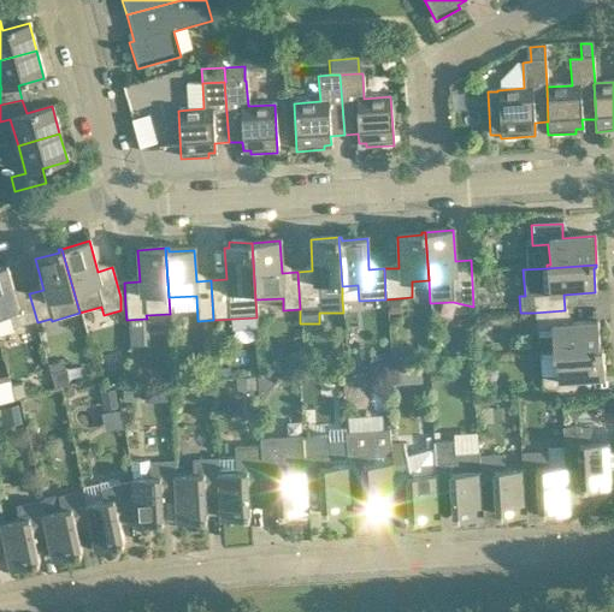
[(0,316),(7,314),(11,330),(37,322),(29,293),(15,297),(6,267),(0,268),(0,316)]
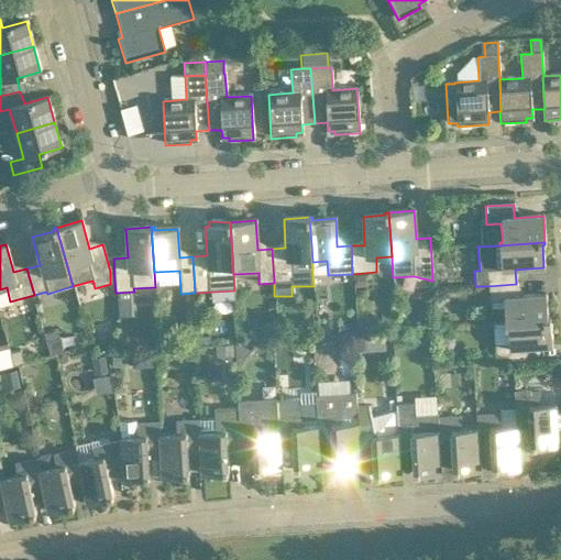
[(363,276),(354,277),(355,289),(364,288),(363,276)]
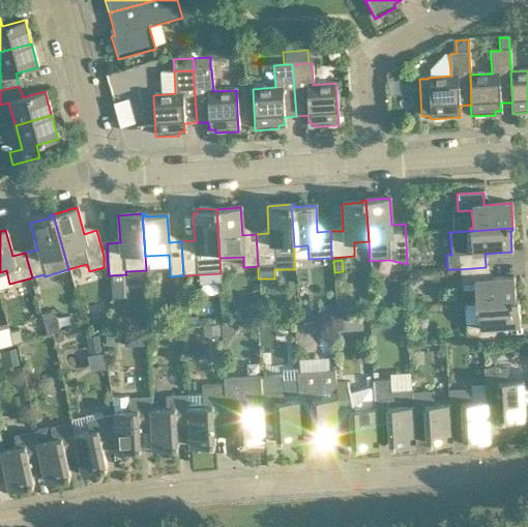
[(474,285),(475,304),(518,302),(518,299),(515,299),(514,277),(486,280),(486,267),(459,269),(461,286),(474,285)]
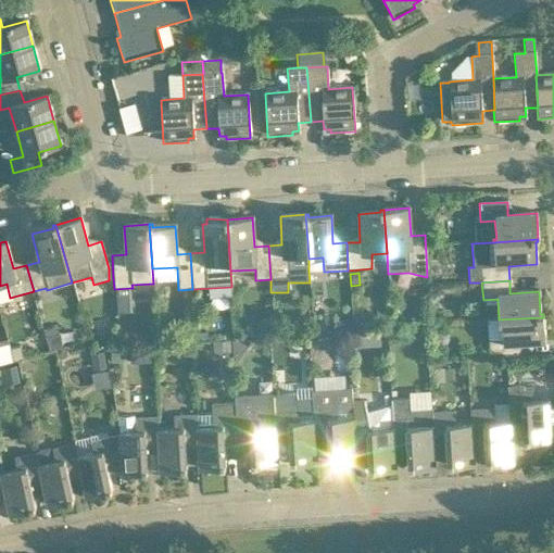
[(543,317),(499,319),(499,323),(502,323),(503,341),(489,342),(490,360),(517,359),(516,344),(544,342),(543,317)]
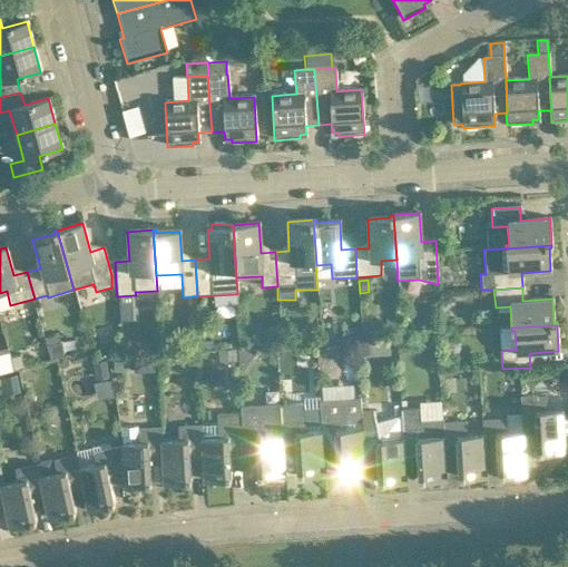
[(331,333),(321,333),(322,343),(332,343),(331,333)]
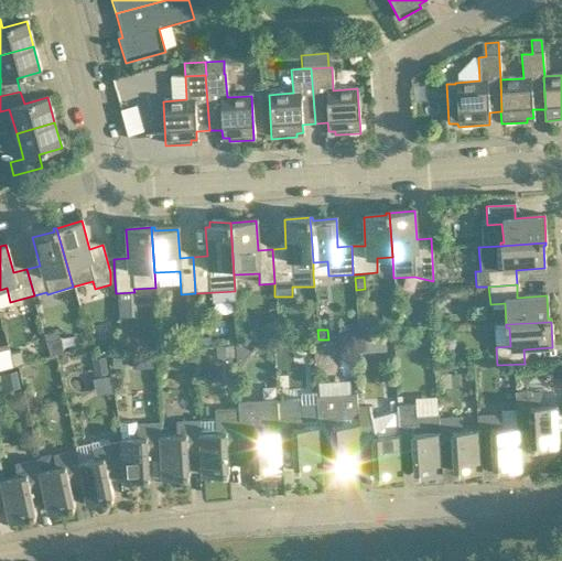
[(58,341),(44,344),(49,357),(62,354),(58,341)]
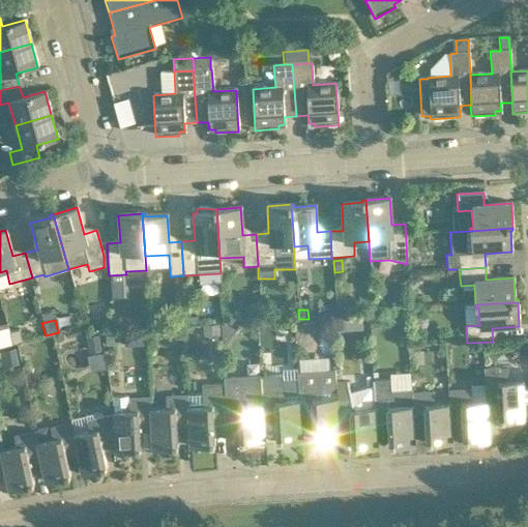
[(345,320),(334,321),(334,332),(346,331),(345,320)]
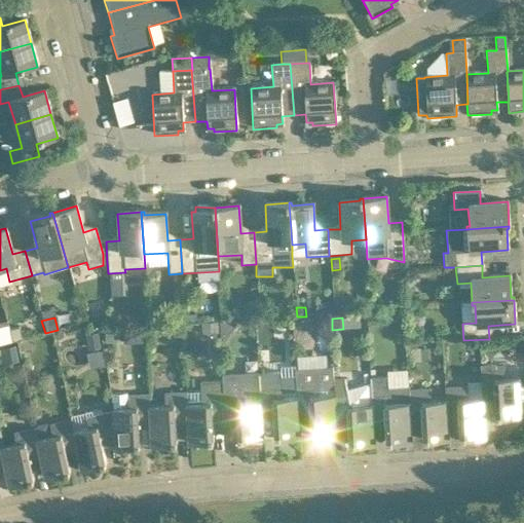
[(230,323),(219,324),(219,336),(226,335),(230,331),(230,323)]
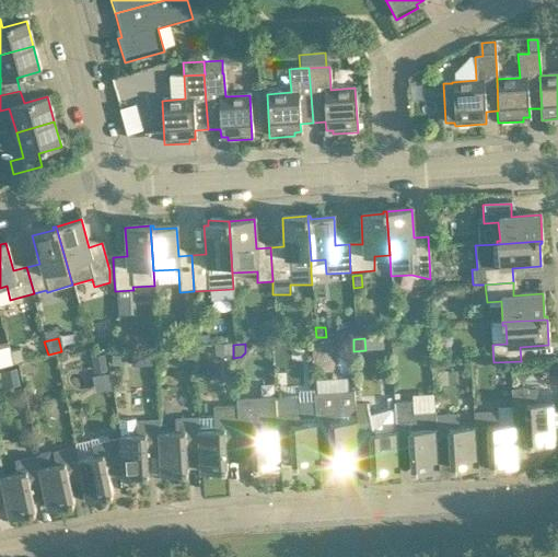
[(232,346),(213,347),(213,358),(232,357),(232,346)]
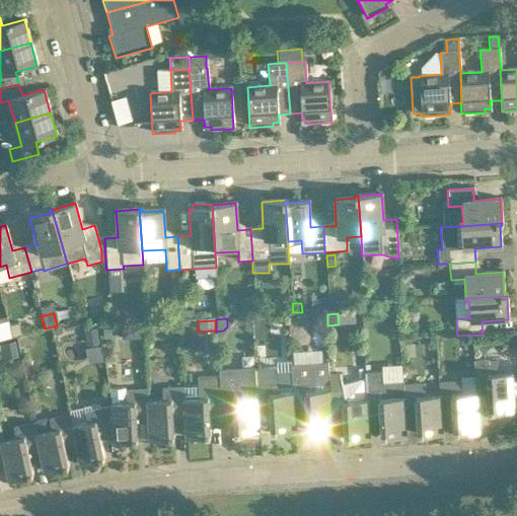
[(18,323),(8,326),(11,339),(21,337),(18,323)]
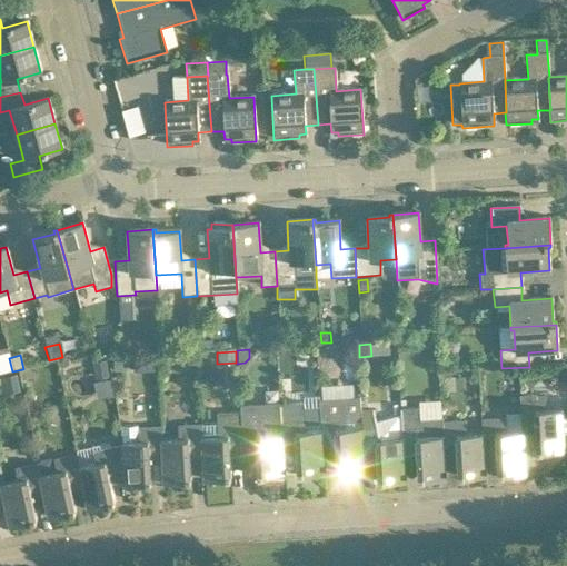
[(120,359),(111,360),(112,374),(121,373),(120,359)]
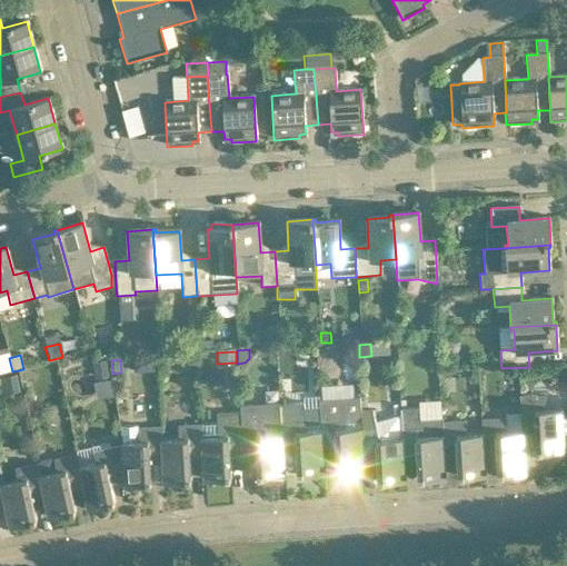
[(106,361),(91,364),(95,379),(108,377),(106,361)]
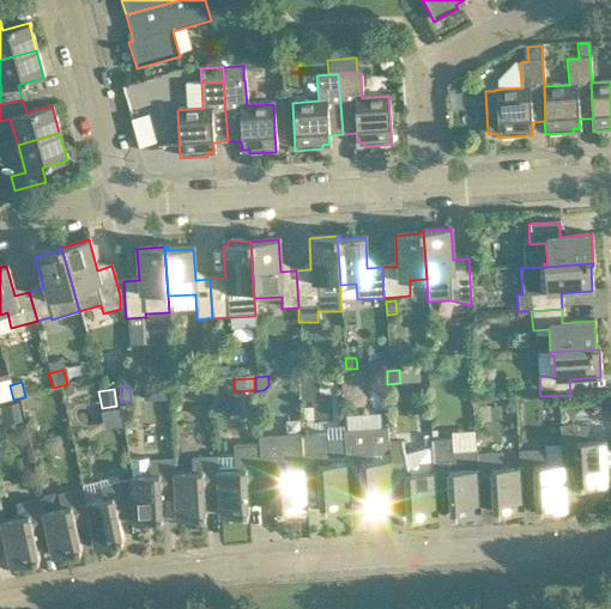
[(16,406),(0,409),(0,420),(1,425),(19,421),(16,406)]
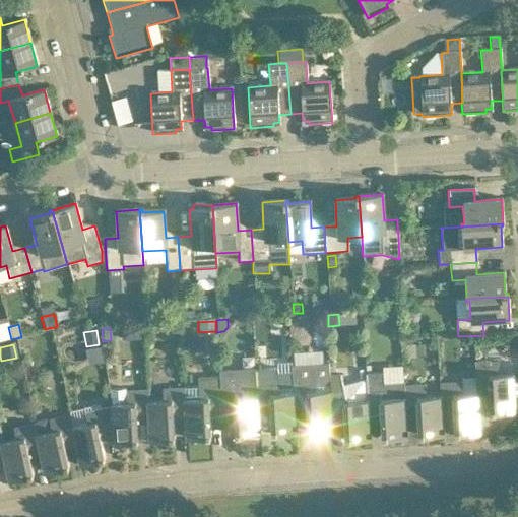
[(474,365),(475,393),(477,393),(477,398),(490,397),(491,413),(515,412),(512,373),(497,374),(496,363),(474,365)]
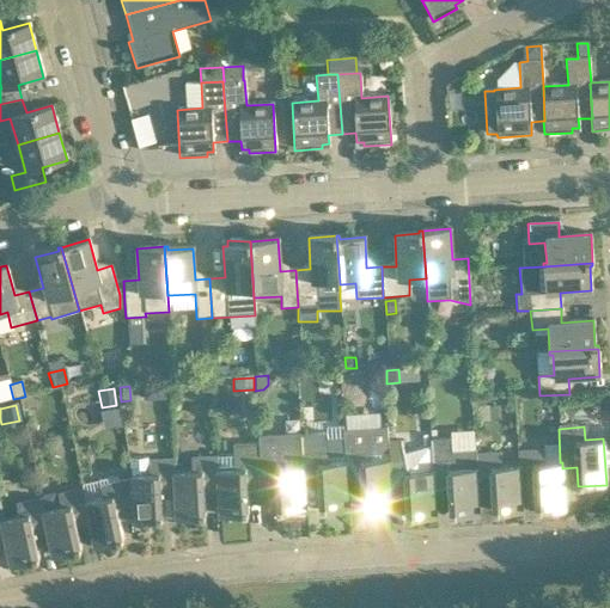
[(386,428),(342,430),(343,438),(343,449),(345,462),(346,462),(347,483),(361,481),(364,508),(392,505),(391,493),(389,459),(388,443),(386,428)]
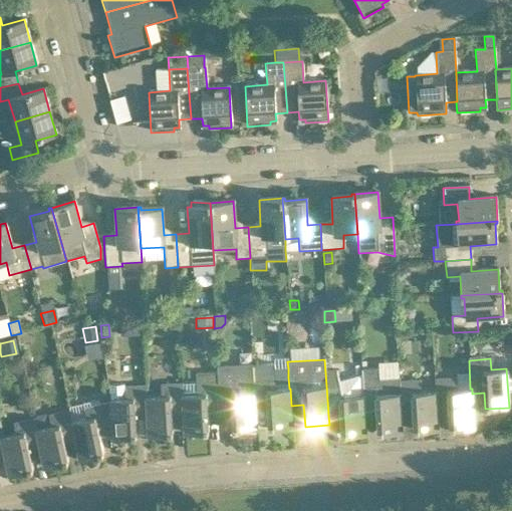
[(216,367),(216,374),(219,410),(231,409),(233,431),(257,430),(255,408),(254,391),(253,391),(252,365),(251,365),(251,364),(216,367)]
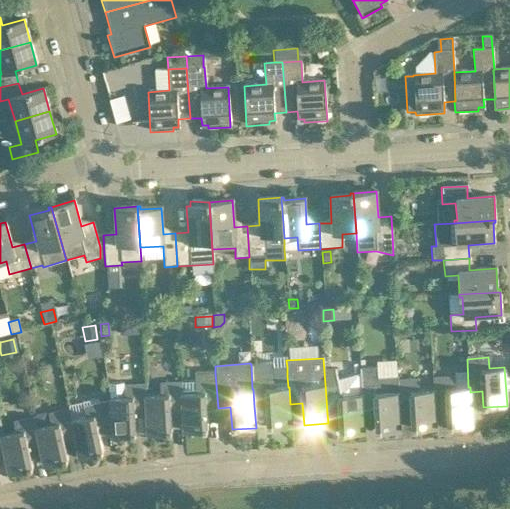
[(272,363),(251,364),(252,389),(253,389),(254,406),(266,405),(268,427),(292,425),(290,404),(289,387),(288,387),(287,376),(287,367),(273,368),(272,363)]
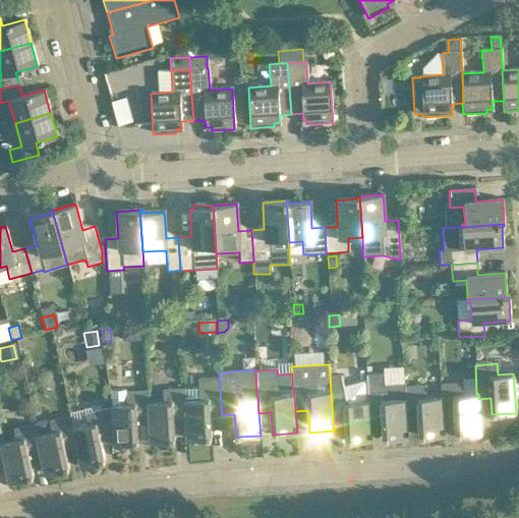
[(384,373),(365,375),(366,390),(367,401),(368,401),(369,418),(382,417),(383,440),(407,438),(406,416),(405,399),(404,399),(403,388),(403,384),(384,385),(384,373)]
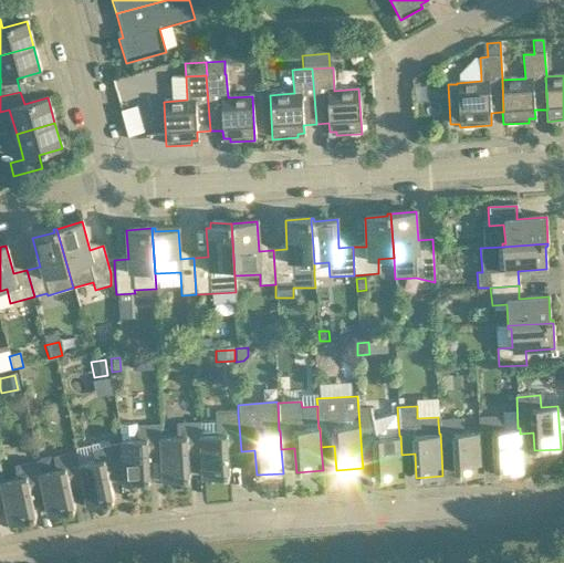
[(369,409),(358,410),(359,425),(362,457),(375,456),(376,480),(403,479),(401,455),(400,436),(399,436),(398,424),(397,407),(397,408),(397,413),(373,420),(369,409)]
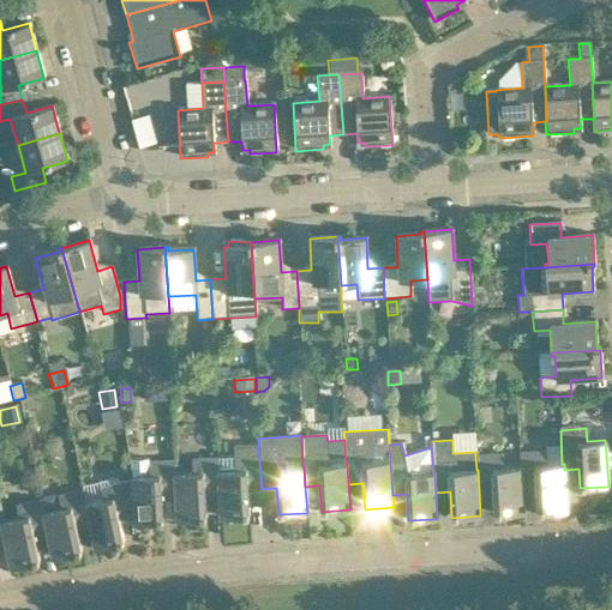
[(233,458),(217,459),(217,472),(216,472),(217,491),(220,518),(249,517),(247,490),(262,489),(258,447),(233,448),(233,458)]
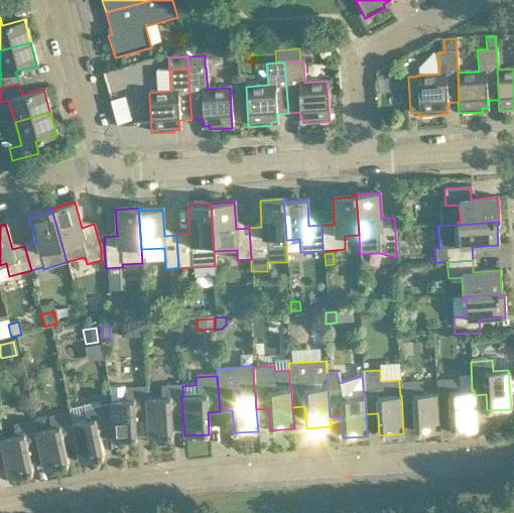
[(435,382),(435,393),(437,393),(438,409),(450,409),(452,430),(476,429),(474,395),(474,390),(472,390),(458,391),(458,380),(435,382)]
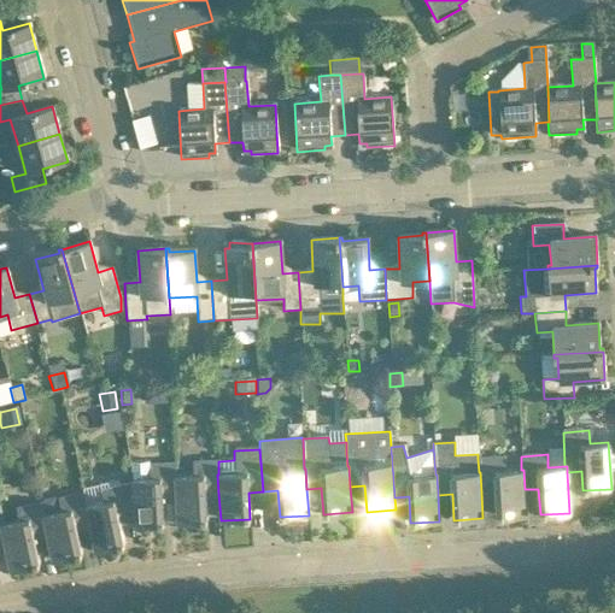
[(504,458),(478,459),(479,472),(480,472),(481,493),(496,491),(497,518),(526,516),(525,489),(523,470),(521,470),(504,471),(504,458)]
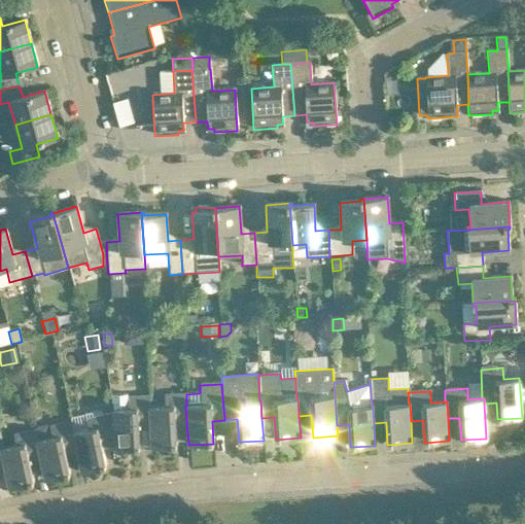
[(164,407),(149,408),(148,408),(149,425),(151,447),(176,446),(175,423),(186,422),(185,406),(186,406),(186,394),(164,395),(164,407)]
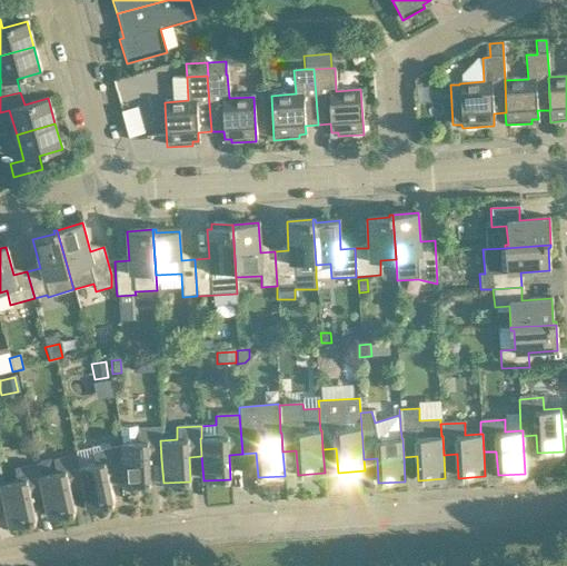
[(161,440),(161,428),(137,430),(137,427),(119,428),(120,443),(120,446),(122,477),(123,486),(150,484),(149,460),(161,459),(160,440),(161,440)]
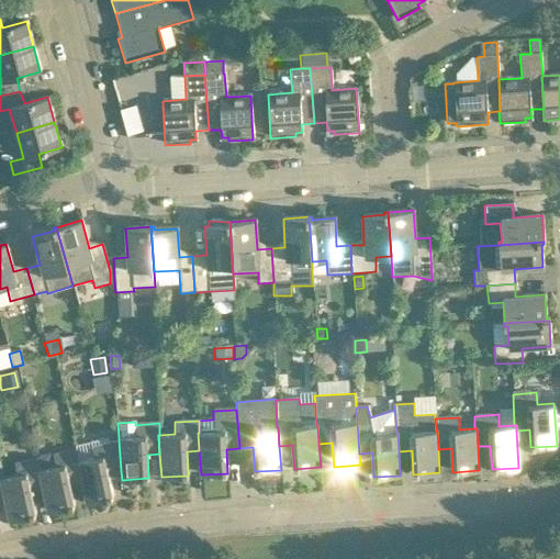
[(94,458),(79,461),(78,461),(81,480),(86,503),(112,498),(107,474),(121,471),(119,440),(108,443),(107,439),(91,443),(94,458)]
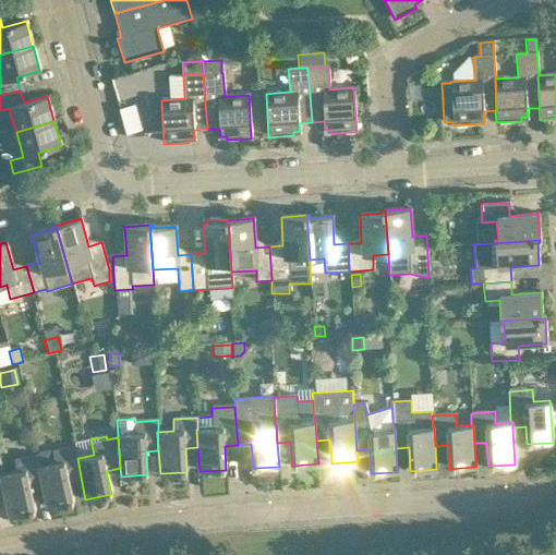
[(56,463),(40,467),(39,467),(43,485),(47,508),(73,503),(68,479),(81,477),(77,458),(79,458),(76,447),(52,451),(56,463)]
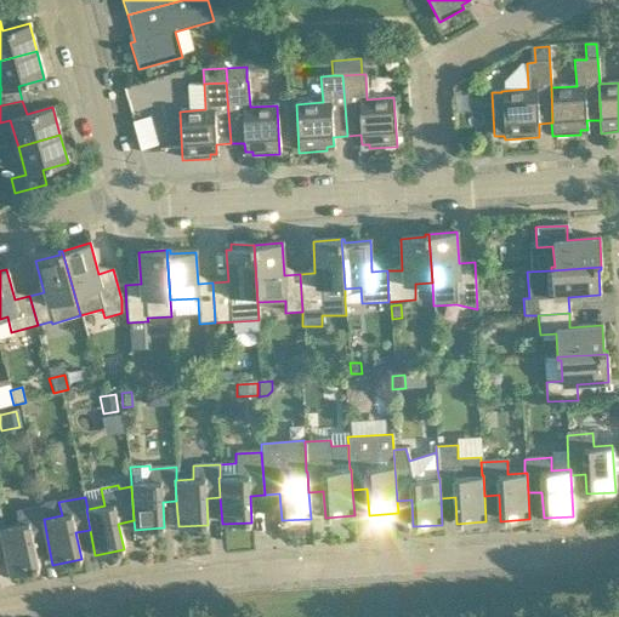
[(16,512),(20,525),(1,529),(5,548),(10,575),(39,569),(33,542),(47,540),(44,519),(45,519),(43,506),(16,512)]
